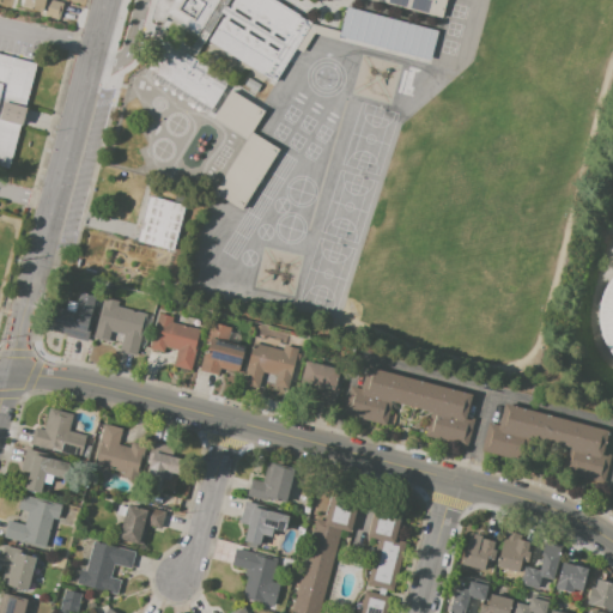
[(23,0),(52,0),(62,4),(59,18),(22,7),(23,0)]
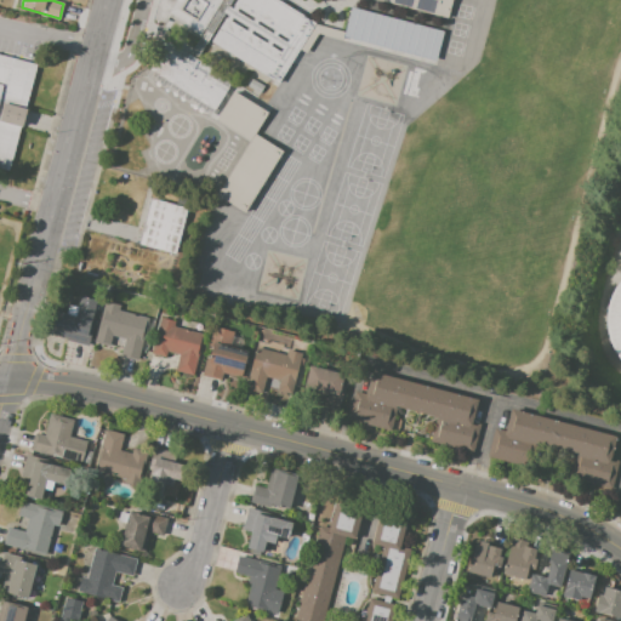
[(223,0),(201,36),(167,17),(166,23),(153,20),(158,0),(223,0)]
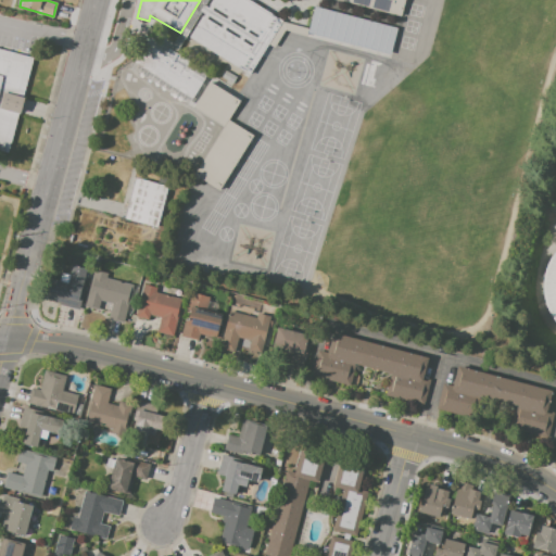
[(248,75),(188,39),(212,0),(250,0),(282,20),(260,57),(248,75)]
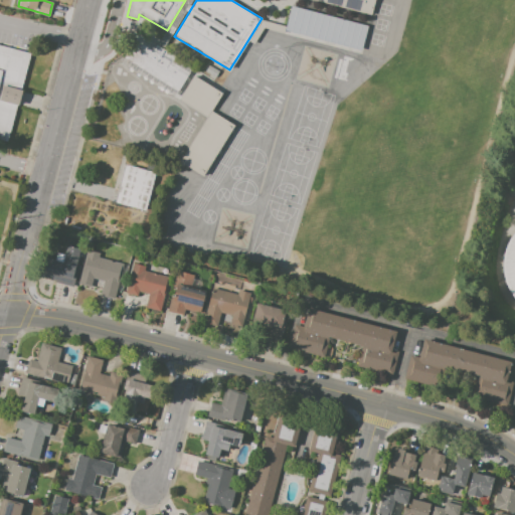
[(309,0),(375,0),(371,16),(309,0)]
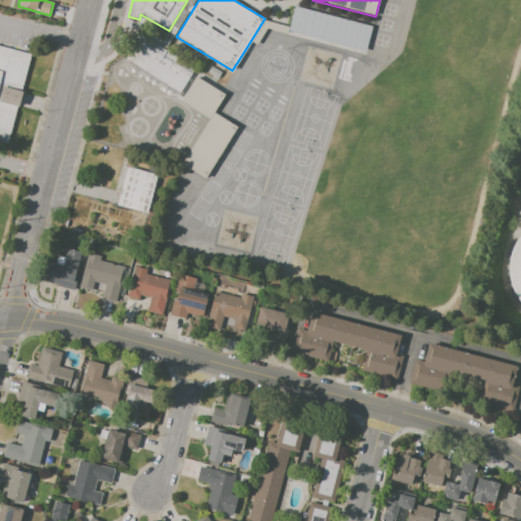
[(286,34),(292,6),(372,27),(365,54),(286,34)]
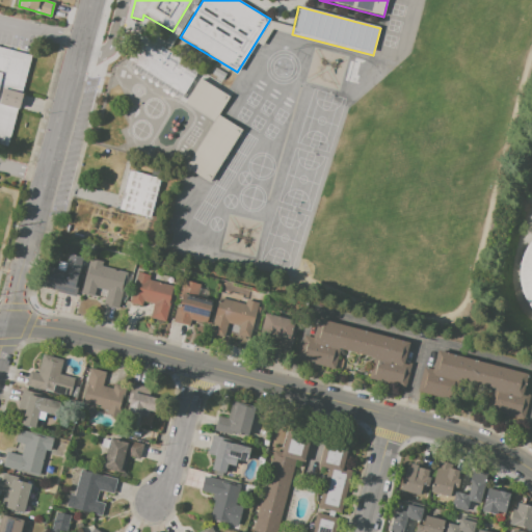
[(123,67),(179,100),(196,71),(140,37),(123,67)]
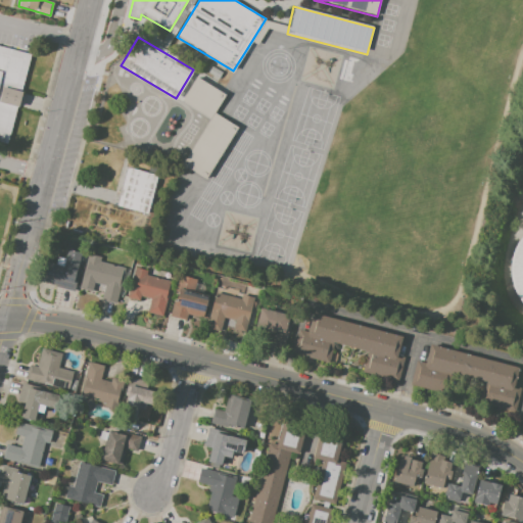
[(0,46),(31,55),(5,146),(0,144),(0,46)]
